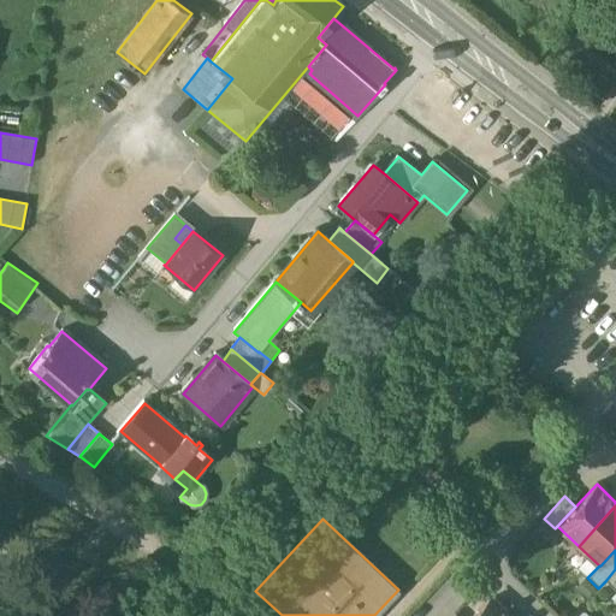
[(615,569),(605,581),(615,591),(615,590),(615,569)]
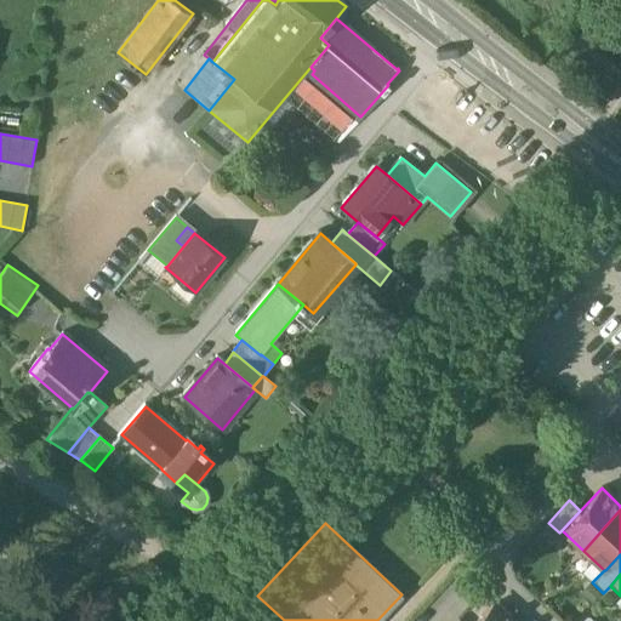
[(476,620),(513,620),(505,613),(503,614),(493,604),(476,620)]
